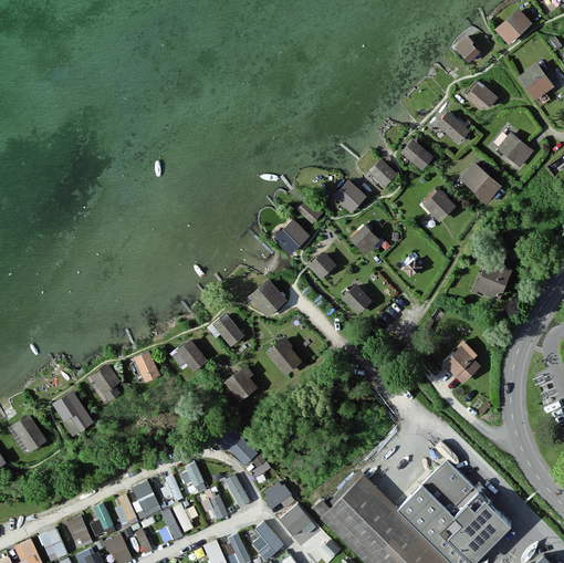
[(528,25),(517,13),(495,33),(507,45),(528,25)]
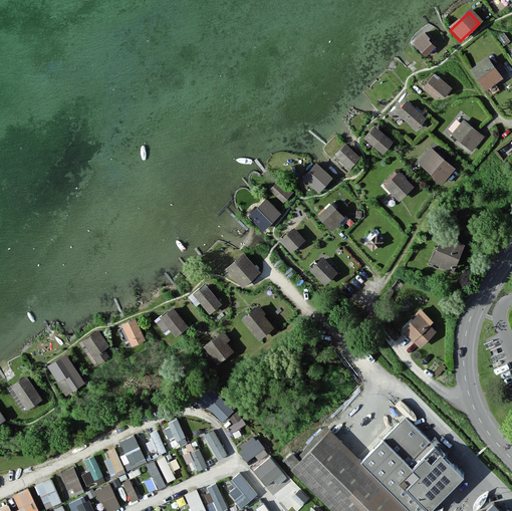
[(433,50),(423,38),(413,47),(423,59),(433,50)]
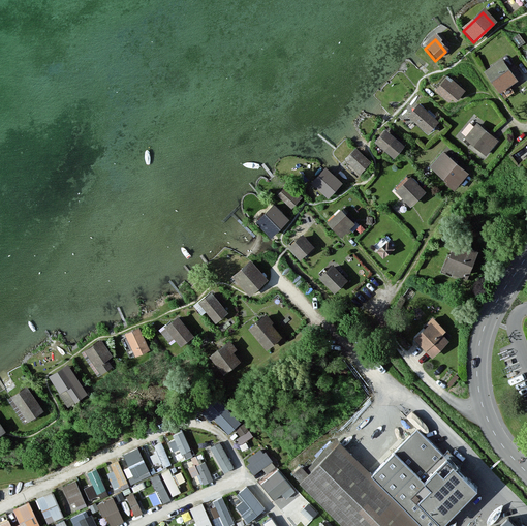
[(515,84),(500,63),(483,74),(498,96),(515,84)]
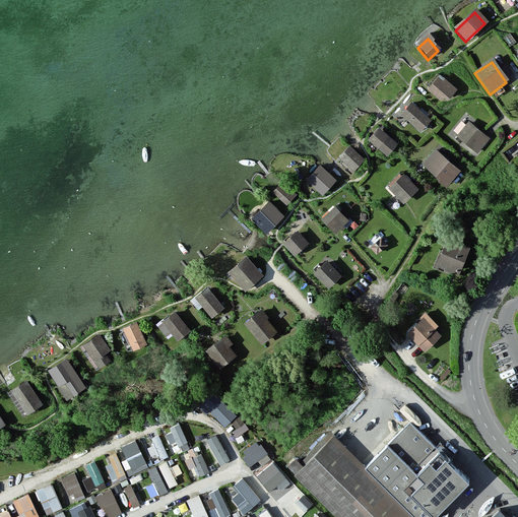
[(455,92),(439,79),(431,88),(447,103),(455,92)]
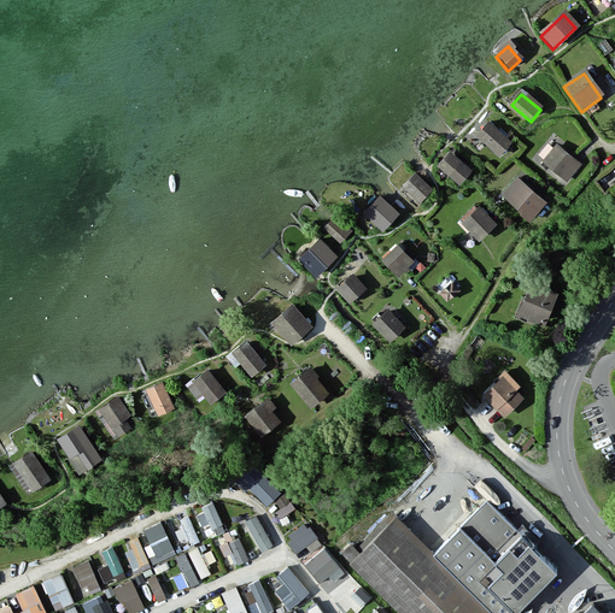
[(509,147),(487,128),(475,140),(497,159),(509,147)]
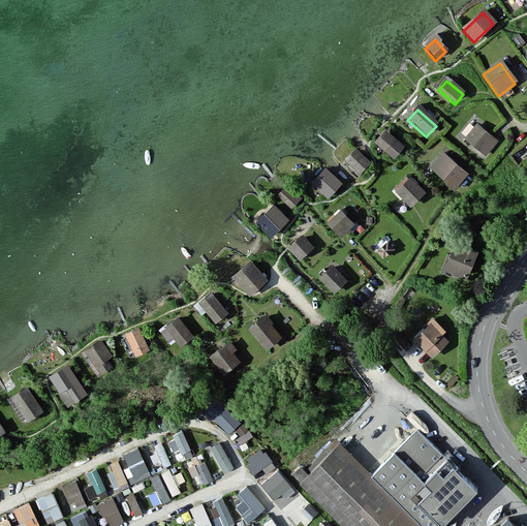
[(495,144),(474,128),(464,143),(484,158),(495,144)]
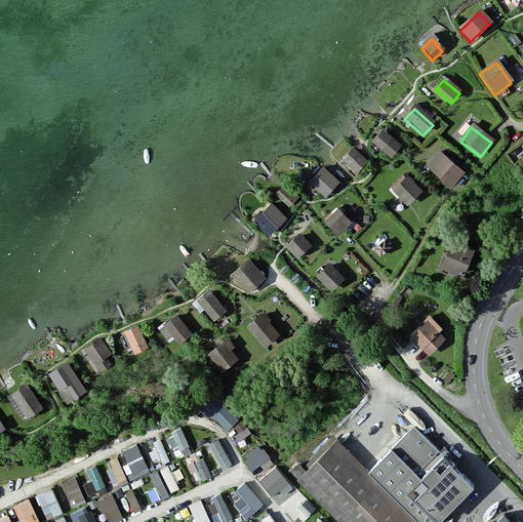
[(399,149),(380,133),(370,145),(389,160),(399,149)]
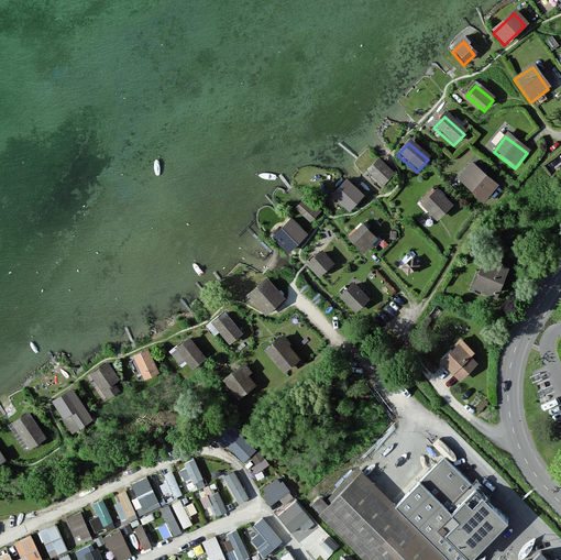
[(392,177),(377,162),(365,174),(381,188),(392,177)]
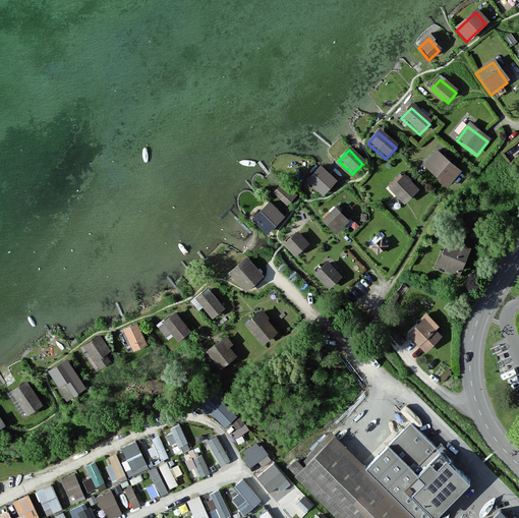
[(458,174),(435,154),(422,168),(446,189),(458,174)]
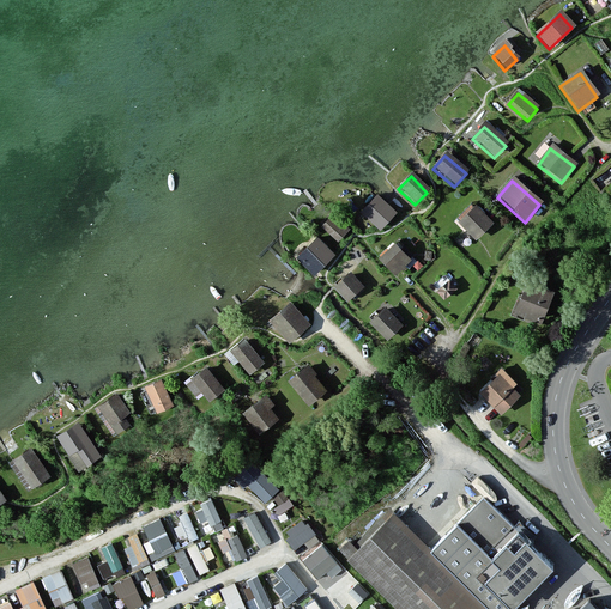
[(379,232),(393,217),(375,199),(361,215),(379,232)]
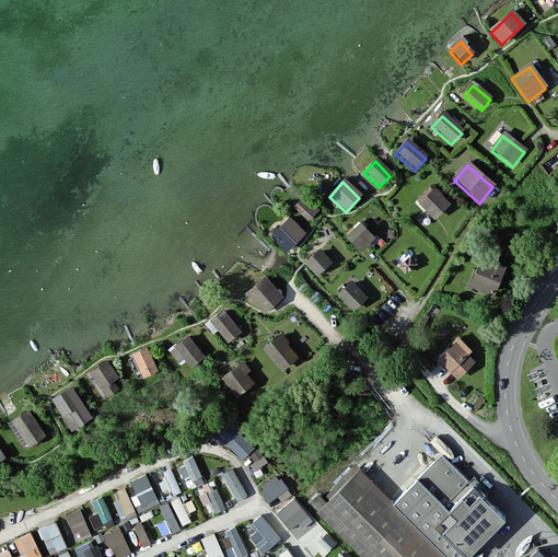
[(449,208),(432,193),(417,207),(433,223),(449,208)]
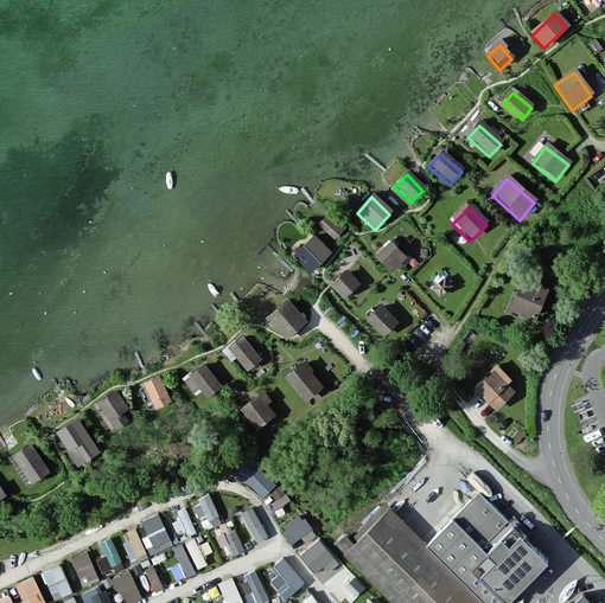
[(332,242),(342,231),(328,217),(318,228),(332,242)]
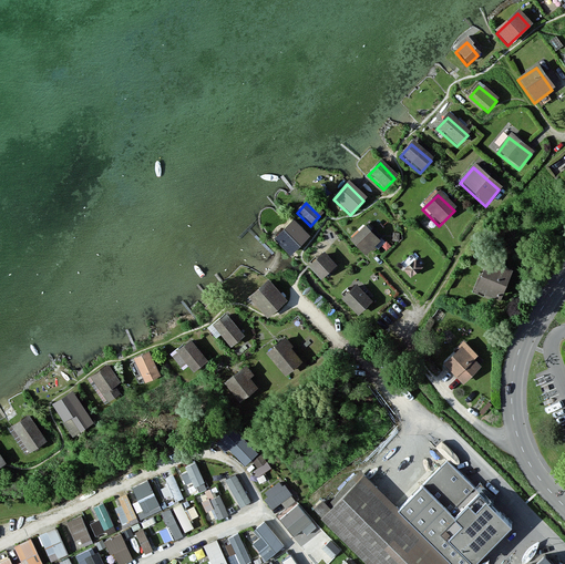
[(306,239),(291,225),(274,243),(288,257),(306,239)]
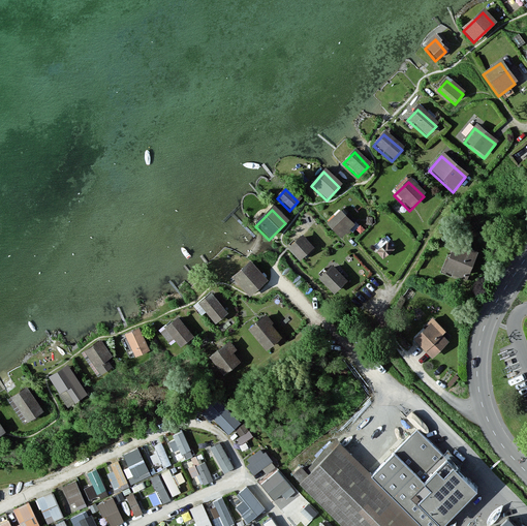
[(340,240),(351,227),(338,214),(326,226),(340,240)]
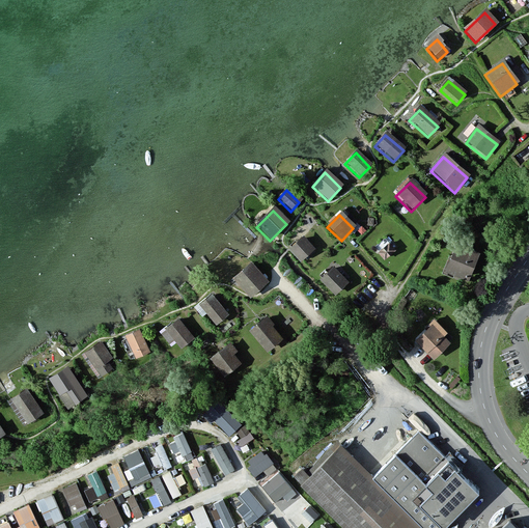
[(312,253),(301,240),(287,251),(299,265),(312,253)]
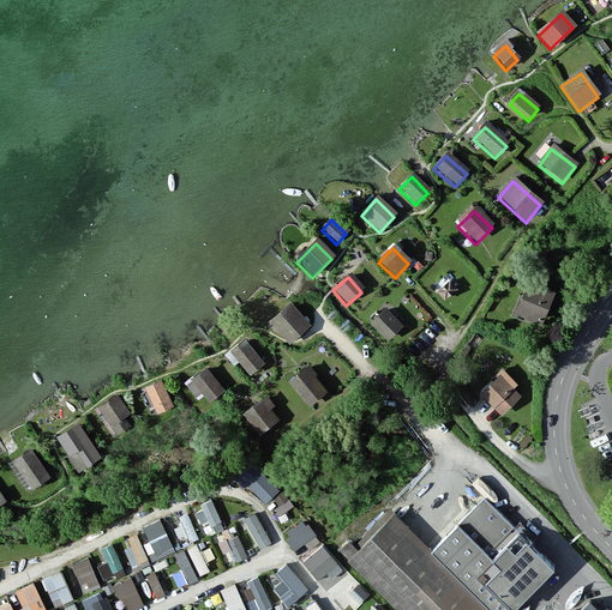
[(443,303),(456,294),(449,285),(437,295),(443,303)]
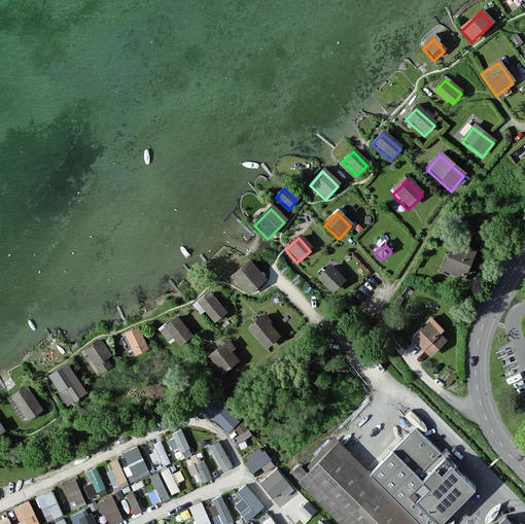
[(476,256),(452,246),(441,273),(463,283),(476,256)]
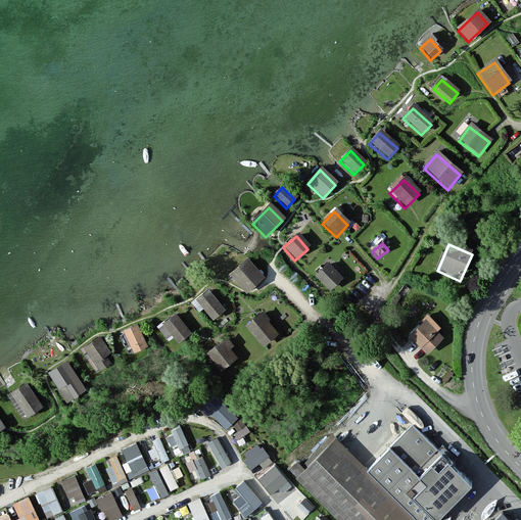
[(262,280),(245,262),(228,277),(244,295),(262,280)]
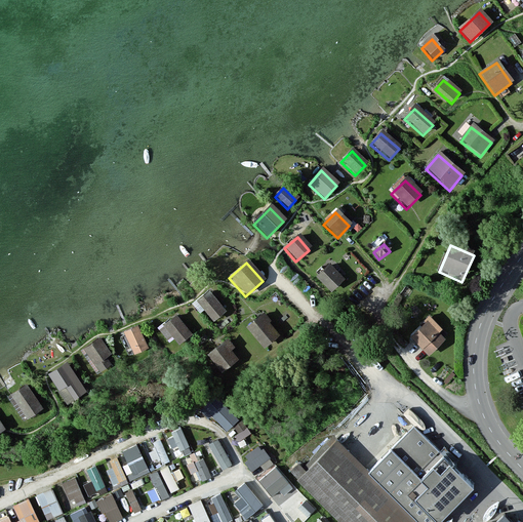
[(344,283),(327,267),(315,279),(330,295),(344,283)]
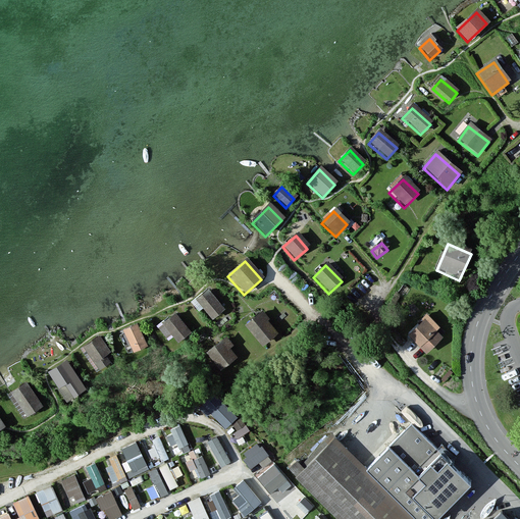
[(222,312),(207,293),(195,303),(211,321),(222,312)]
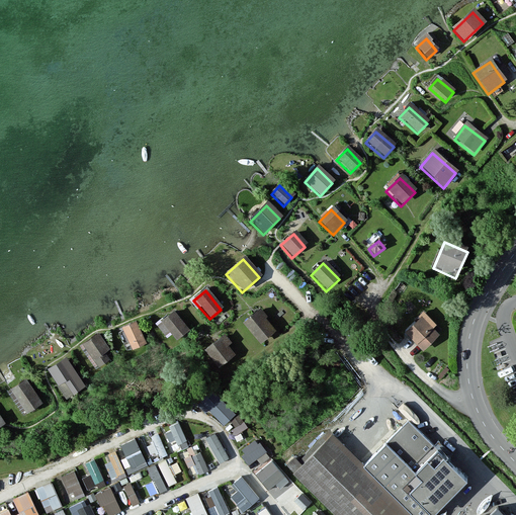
[(174,314),(160,324),(175,343),(188,333),(174,314)]
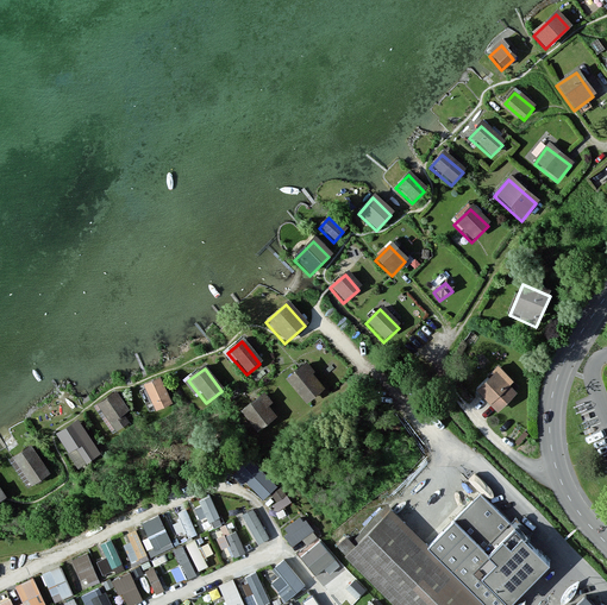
[(324,394),(304,369),(285,383),(305,409),(324,394)]
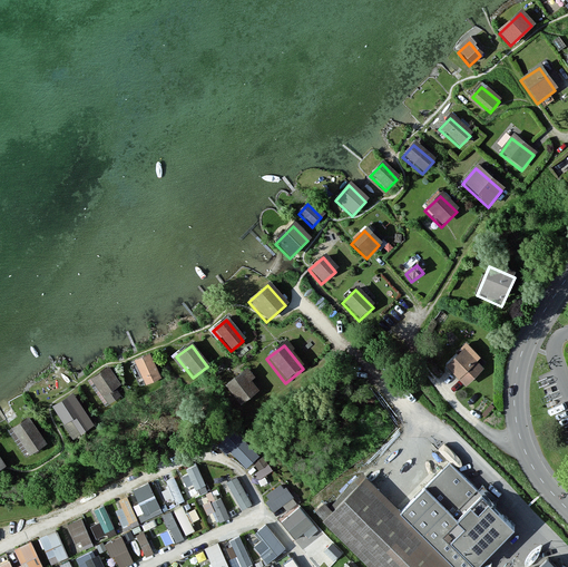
[(480,372),(461,353),(444,368),(464,390),(480,372)]
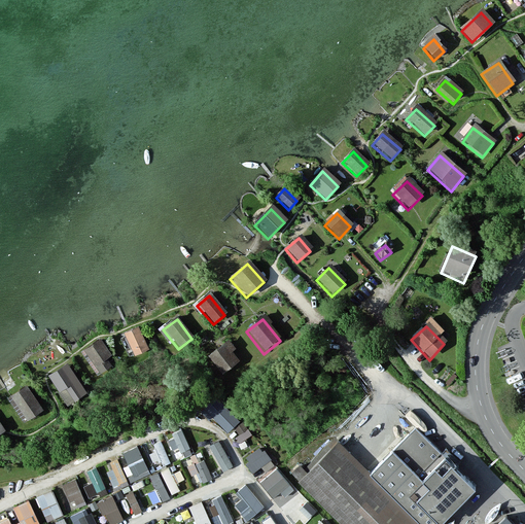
[(147,353),(137,329),(123,336),(133,359),(147,353)]
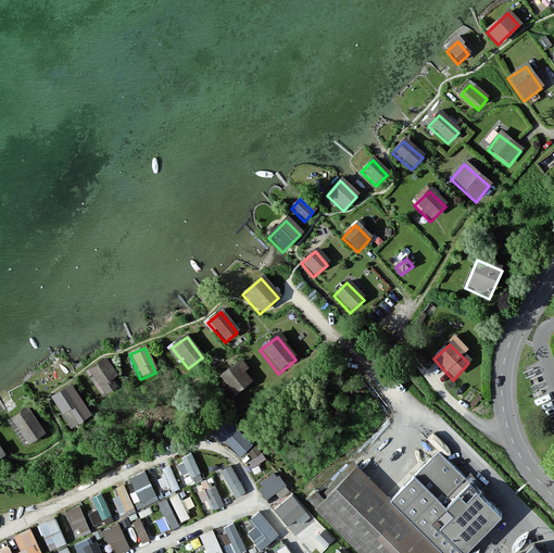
[(115,378),(105,363),(88,375),(103,398),(116,389),(110,381),(115,378)]
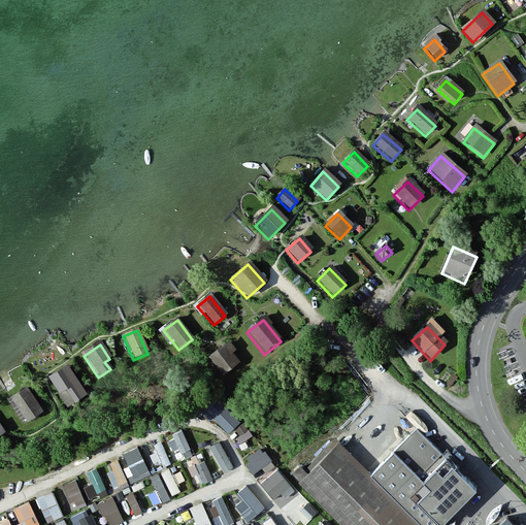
[(237,365),(224,348),(207,361),(221,378),(237,365)]
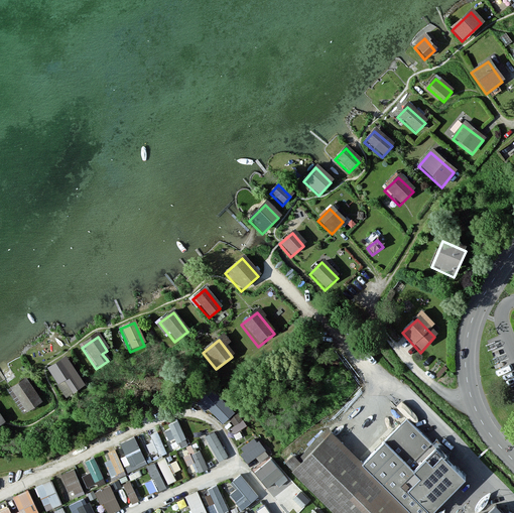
[(63,360),(46,371),(56,387),(63,382),(72,395),(83,387),(63,360)]
